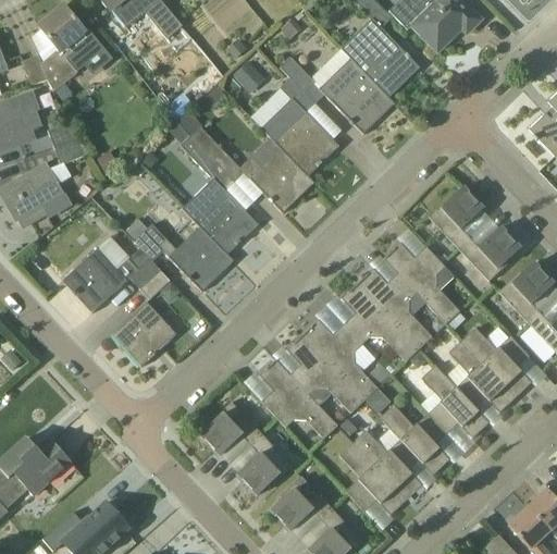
[(100,0),(110,12),(112,11),(125,0),(131,0),(140,12),(141,13),(147,10),(152,17),(165,7),(161,0),(100,0)]
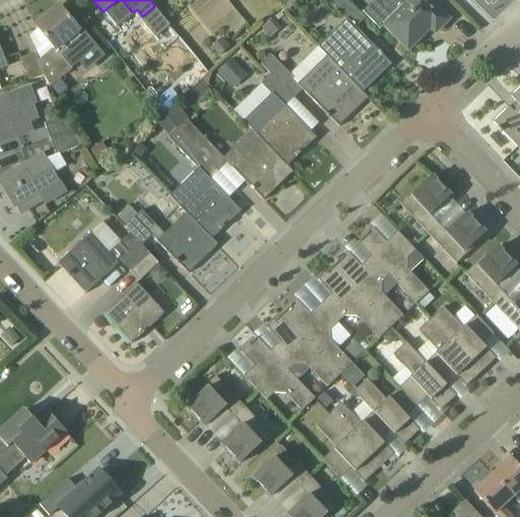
[(383,52),(379,49),(355,24),(364,16),(347,0),(330,0),(347,17),(319,45),(327,54),(363,90),(391,62),(382,53),(383,52)]
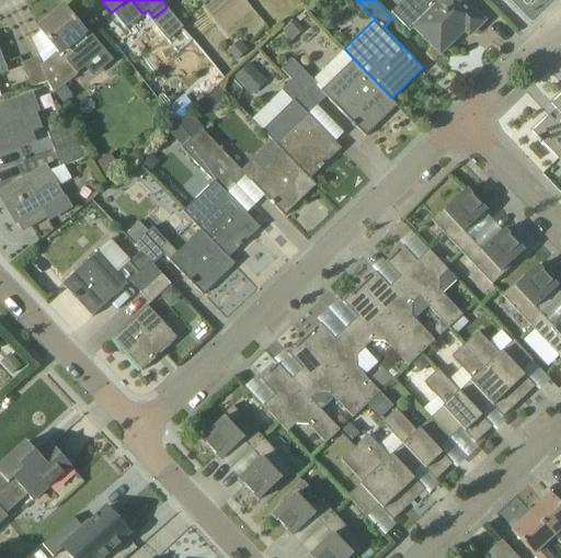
[(484,19),(469,3),(466,0),(402,0),(391,10),(410,30),(413,26),(428,42),(430,42),(439,52),(467,25),(472,31),(484,19)]
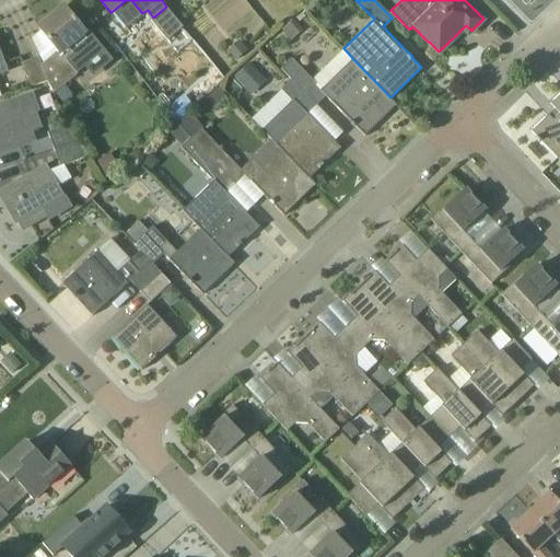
[(84,30),(78,21),(63,4),(38,25),(59,50),(42,64),(47,79),(49,78),(58,88),(84,65),(93,74),(113,58),(88,27),(84,30)]
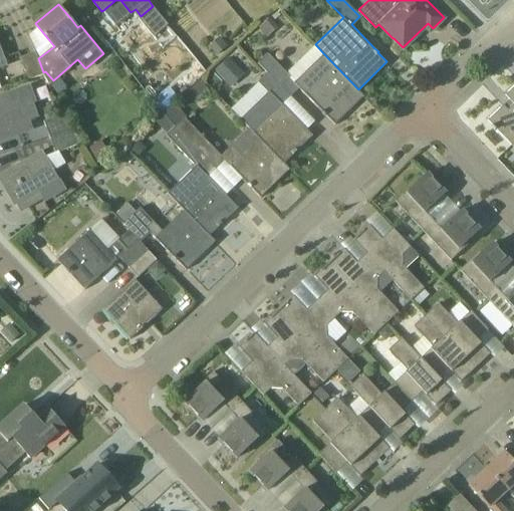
[(267,35),(278,25),(269,16),(258,26),(267,35)]
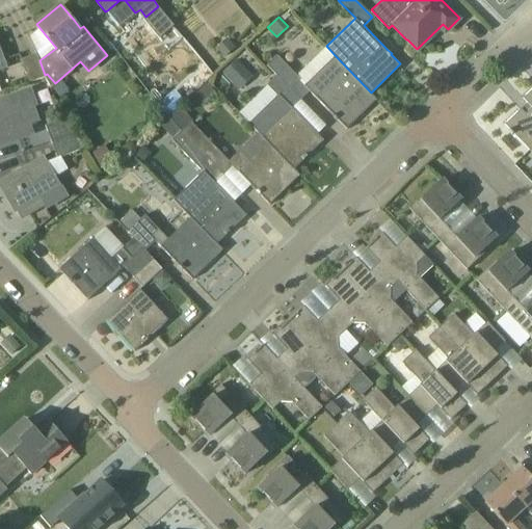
[(224,55),(236,47),(228,36),(216,46),(224,55)]
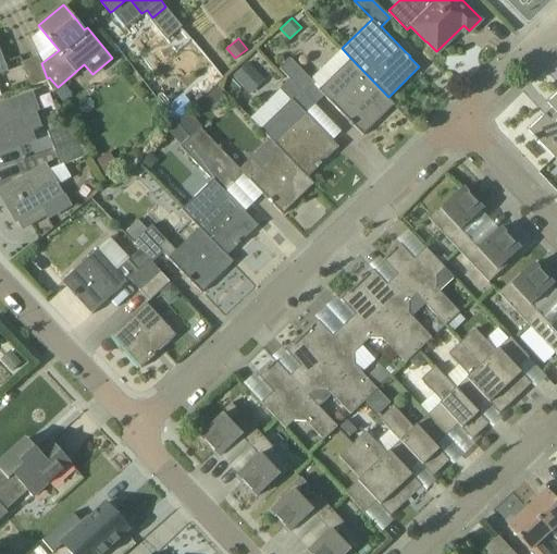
[(47,78),(41,63),(38,54),(22,61),(31,85),(47,78)]
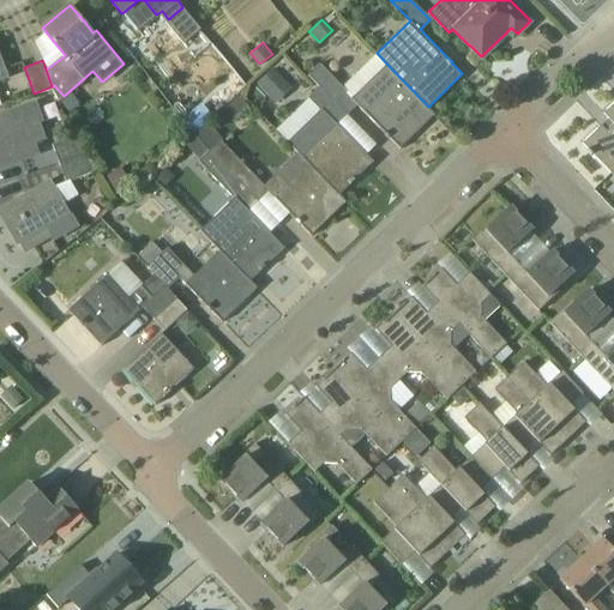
[(314,80),(319,85),(336,102),(345,92),(347,91),(342,86),(320,64),(319,62),(308,73),(314,80)]
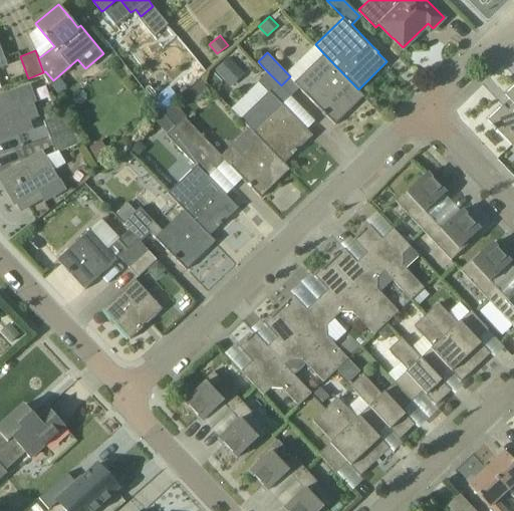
[(358,89),(323,53),(293,81),(320,110),(319,110),(323,114),(323,113),(333,123),(363,95),(358,89)]
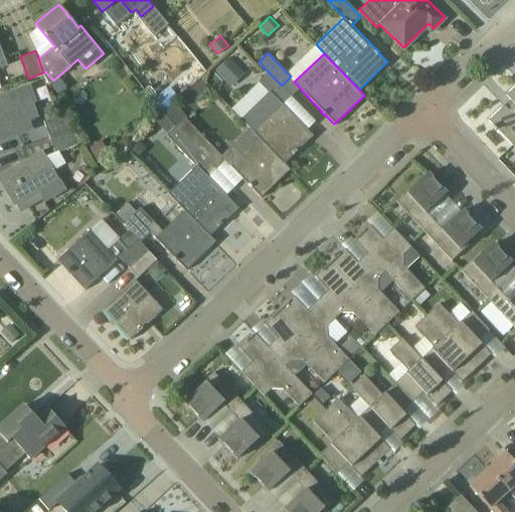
[(232,73),(238,66),(229,56),(215,69),(225,79),(232,73)]
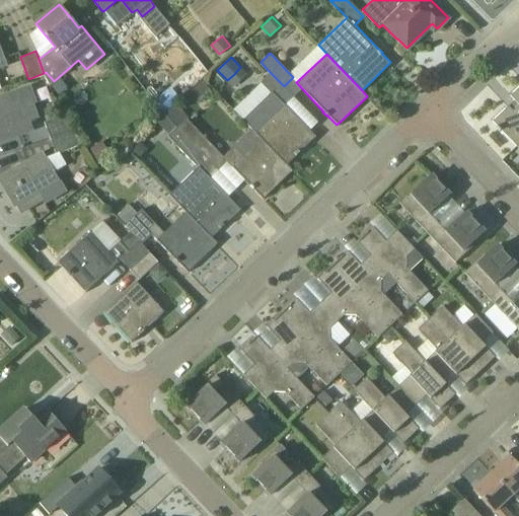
[(254,129),(253,130),(287,163),(315,136),(280,98),(288,91),(293,96),(294,95),(293,94),(293,95),(284,86),(270,72),(261,81),(272,92),(244,119),(254,129)]
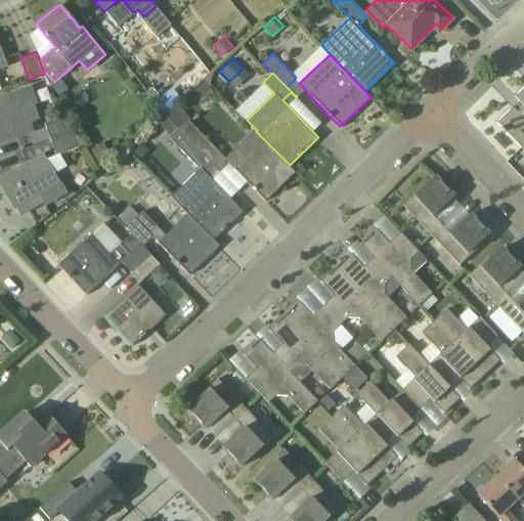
[(18,91),(0,97),(0,141),(33,130),(30,121),(39,118),(34,103),(37,102),(31,86),(18,91)]
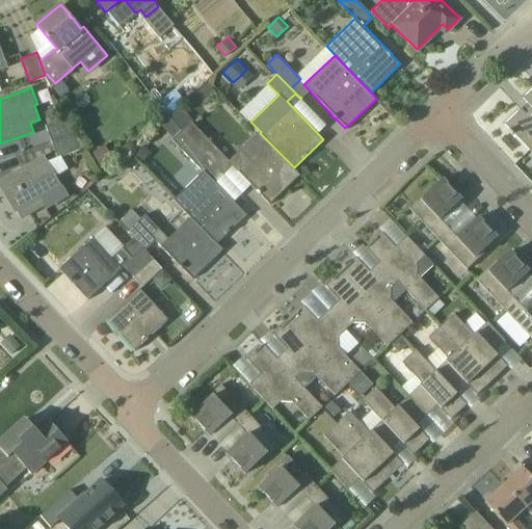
[(531,87),(523,97),(527,102),(504,123),(509,128),(508,130),(511,134),(513,132),(529,149),(531,144),(531,87)]
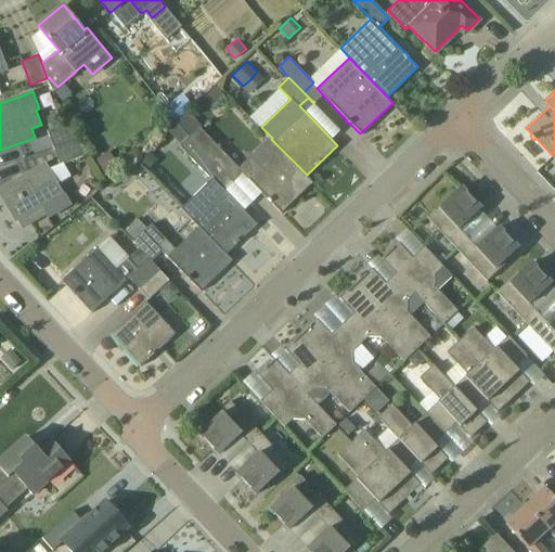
[(271,139),(269,137),(239,167),(199,126),(202,125),(186,110),(176,120),(190,136),(228,175),(233,181),(243,171),(268,197),(267,199),(270,202),(271,202),(281,212),(312,181),(307,175),(271,139)]
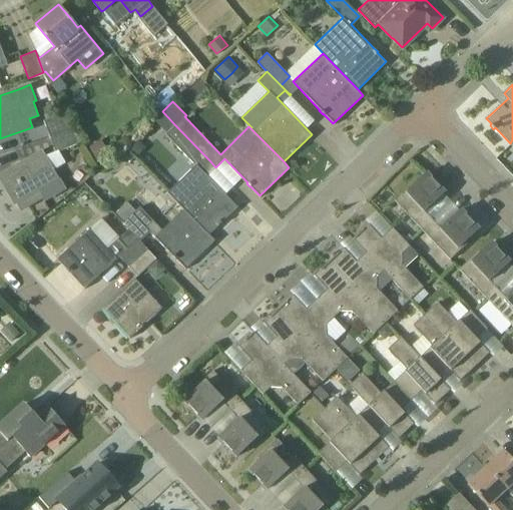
[(49,135),(73,128),(65,113),(43,120),(49,135)]
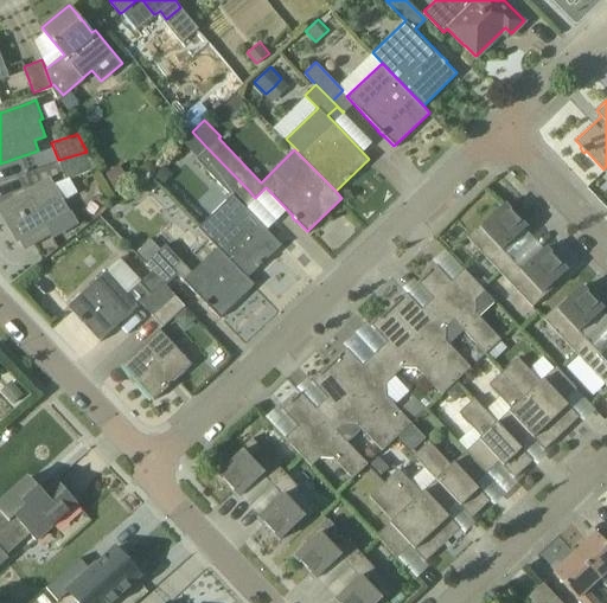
[(197,226),(218,248),(247,276),(281,244),(246,206),(238,200),(249,191),(208,148),(198,159),(231,193),(197,226)]
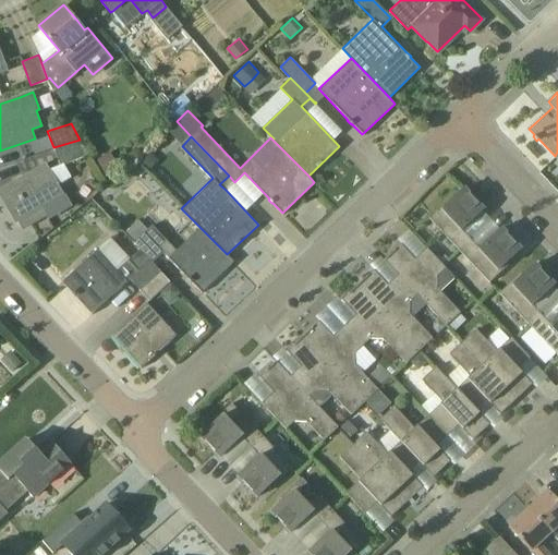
[(80,140),(53,147),(60,165),(87,154),(80,140)]
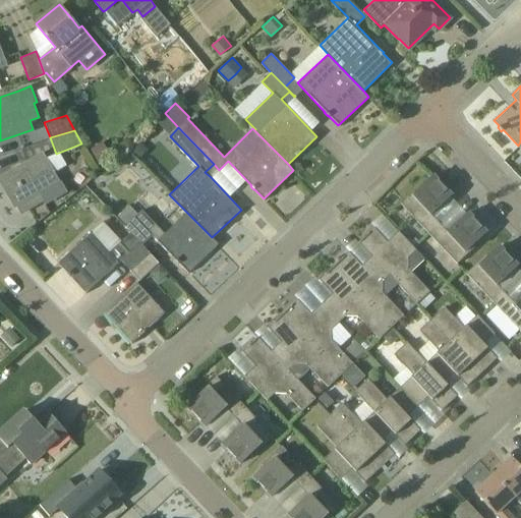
[(90,148),(99,163),(111,156),(101,140),(90,148)]
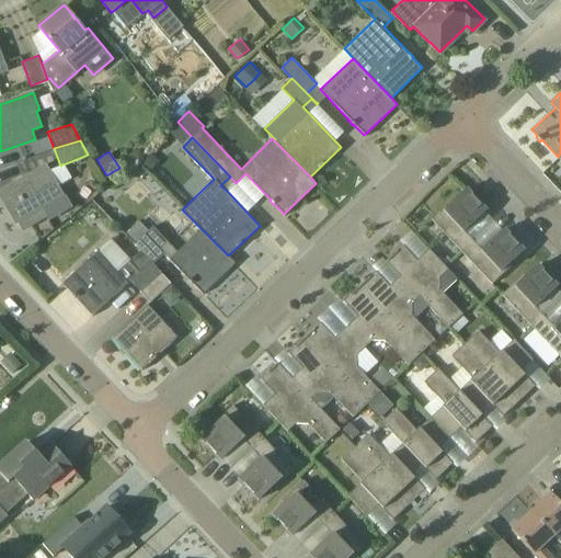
[(147,172),(137,161),(132,168),(141,178),(147,172)]
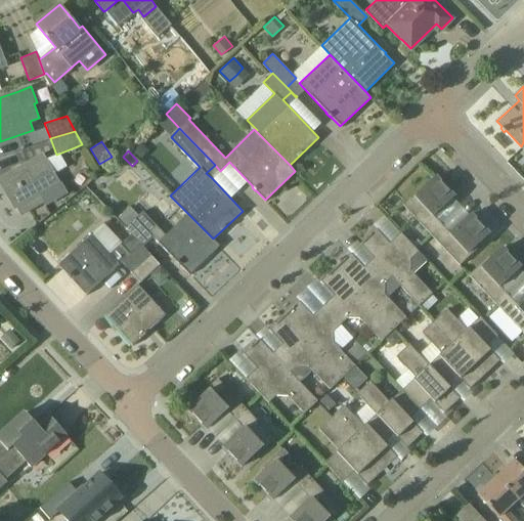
[(22,213),(45,200),(41,193),(60,182),(54,172),(66,166),(59,154),(46,159),(43,153),(0,177),(0,180),(14,207),(17,205),(22,213)]
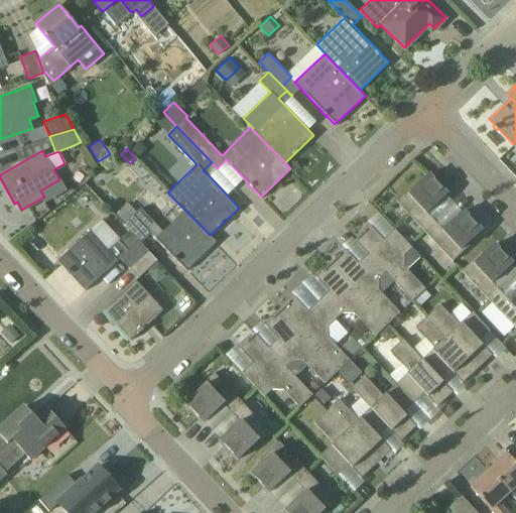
[(442,185),(441,186),(428,173),(417,183),(415,181),(396,201),(423,230),(434,220),(426,211),(446,193),(442,187),(443,186),(442,185)]
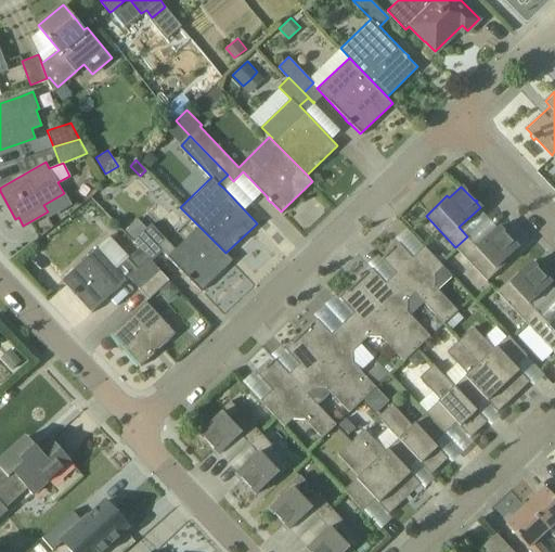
[(142,230),(146,227),(138,217),(125,229),(133,238),(142,230)]
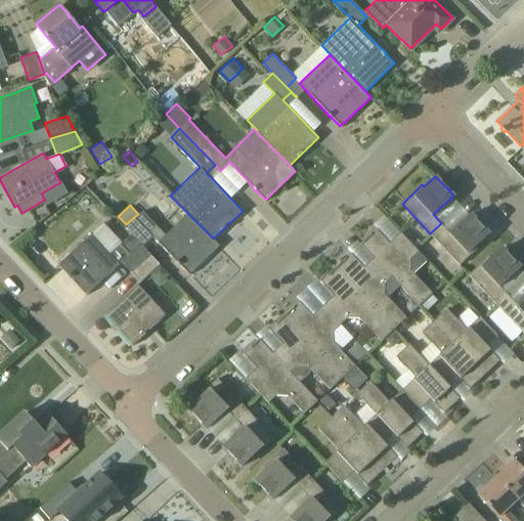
[(476,216),(474,217),(470,213),(449,232),(441,223),(430,233),(460,264),(479,245),(477,243),(488,232),(475,218),(476,217),(476,216)]
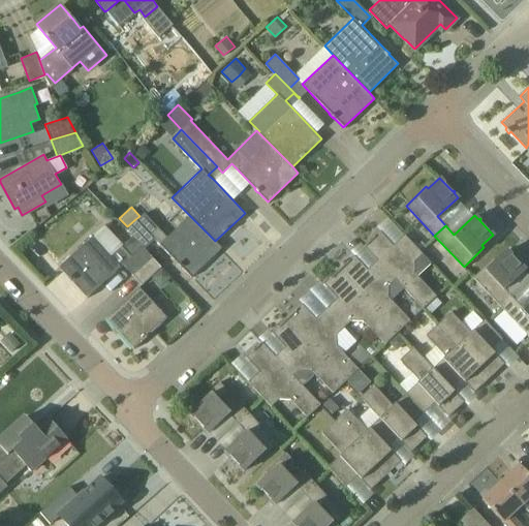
[(190,216),(166,237),(159,244),(191,276),(221,247),(215,241),(190,216)]
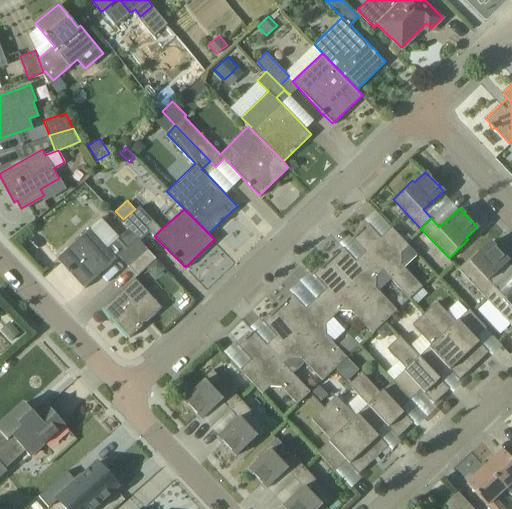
[(131,212),(123,219),(122,220),(123,221),(129,227),(141,239),(149,231),(131,212)]
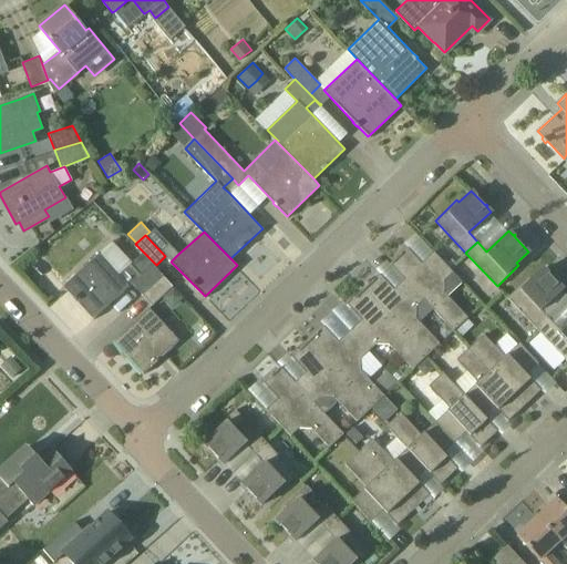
[(421,262),(414,255),(406,247),(390,263),(404,278),(423,298),(453,330),(467,316),(443,291),(444,279),(453,272),(433,250),(421,262)]
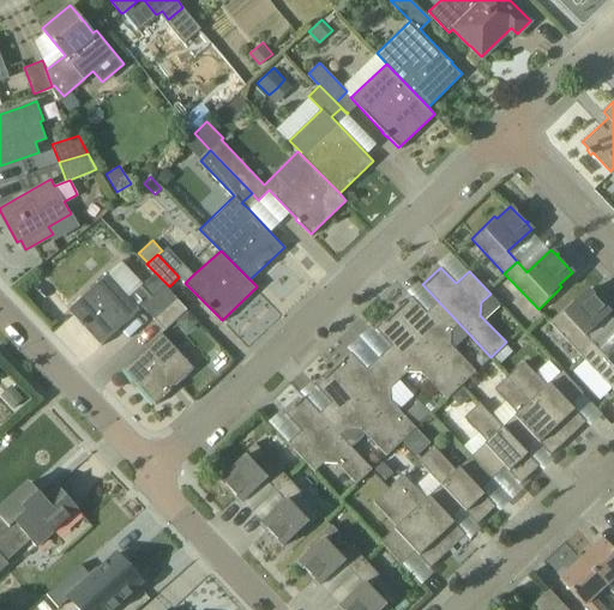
[(54,287),(42,272),(30,283),(43,296),(54,287)]
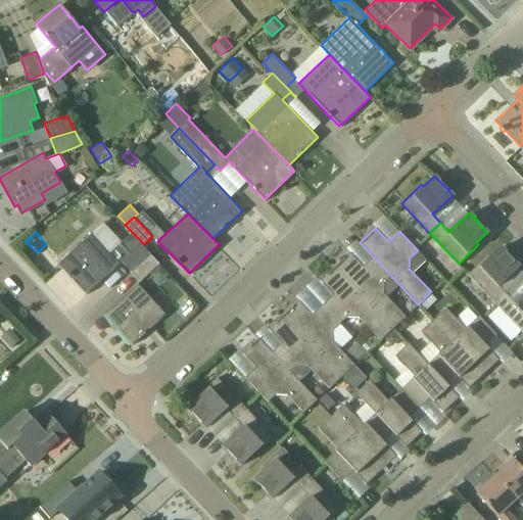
[(143,245),(144,244),(132,232),(109,253),(91,233),(57,264),(69,277),(70,276),(85,291),(85,292),(86,293),(121,260),(131,271),(150,253),(143,245)]
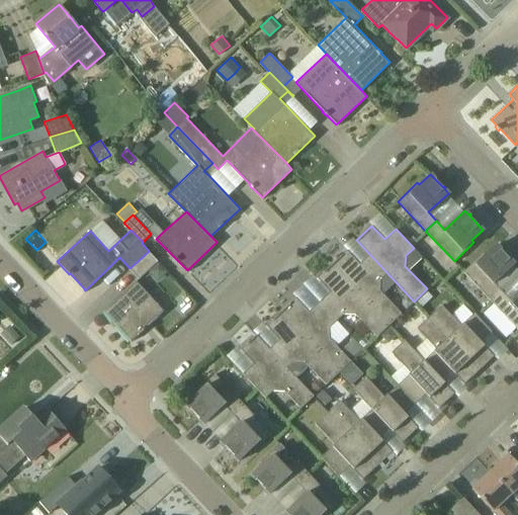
[(509,258),(499,247),(496,244),(485,254),(483,252),(462,270),(491,301),(502,290),(494,282),(514,263),(510,259),(511,257),(510,256),(509,258)]
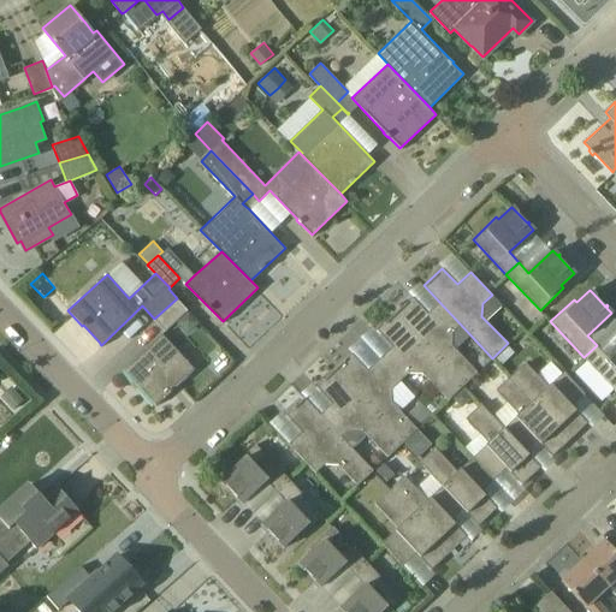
[(439,302),(427,313),(412,296),(394,313),(462,386),(478,372),(451,344),(452,331),(460,324),(439,302)]
